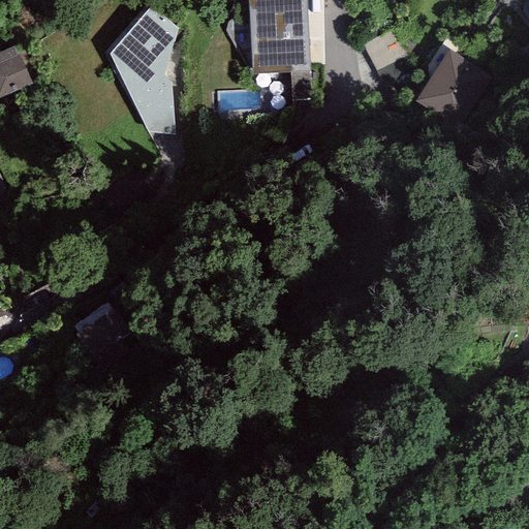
[(305,0),(249,0),(254,74),(291,72),(293,98),(311,97),(305,0)]
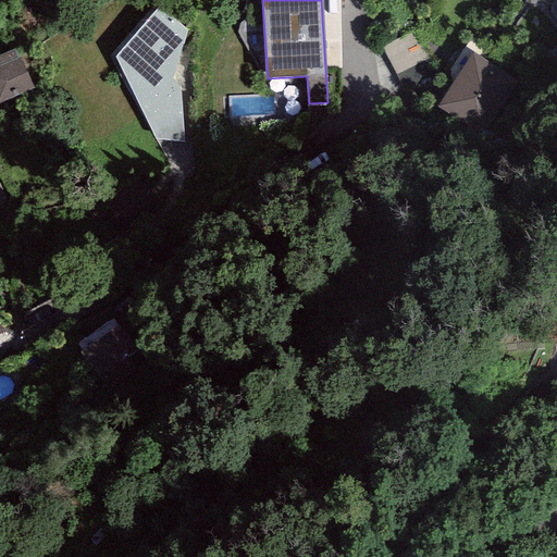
[(156,7),(113,57),(157,139),(185,143),(181,88),(173,75),(188,31),(156,7)]
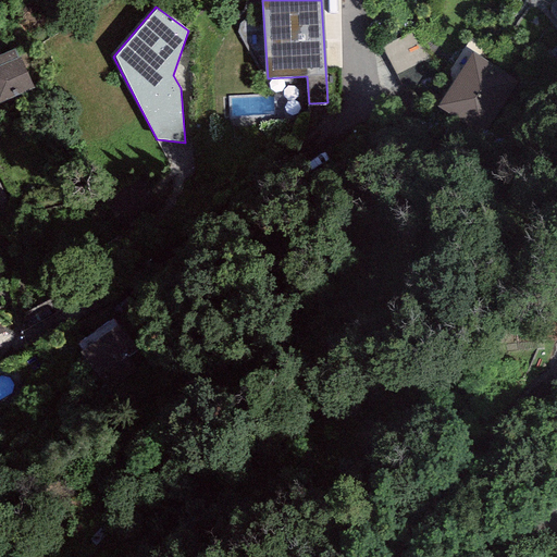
[(418,34),(388,50),(401,74),(431,58),(418,34)]
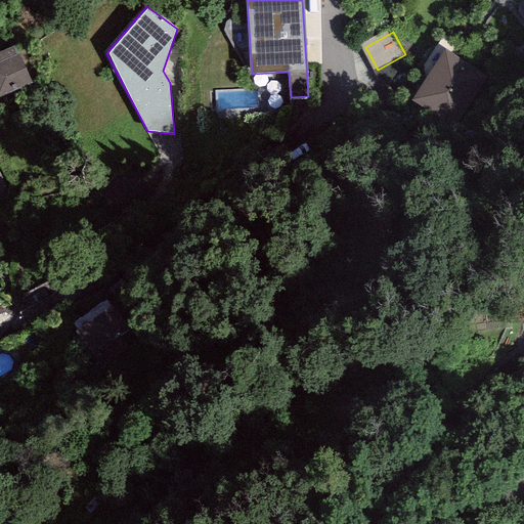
[(15,45),(0,51),(0,98),(33,85),(15,45)]
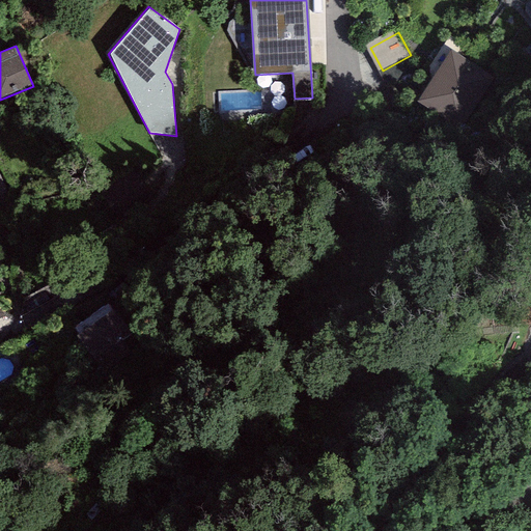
[(487,79),(451,57),(423,101),(459,123),(487,79)]
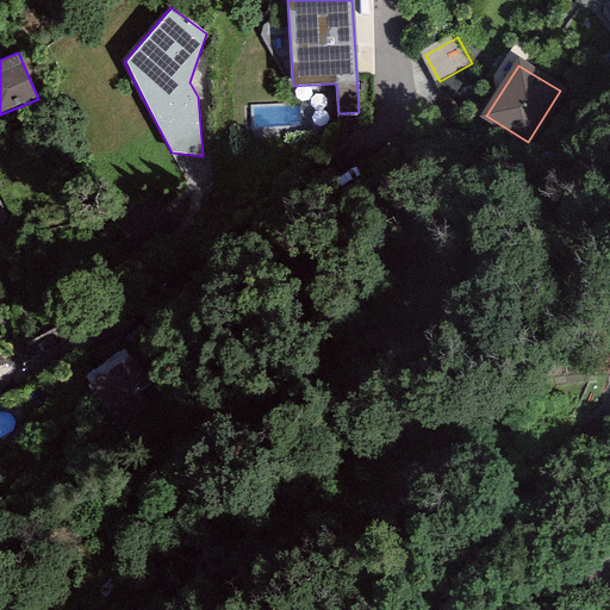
[(0,199),(0,225),(10,222),(0,199)]
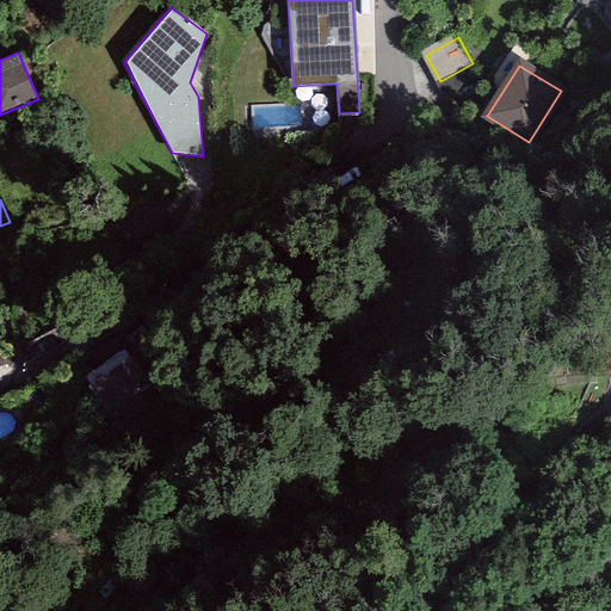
[(122,355),(86,378),(127,437),(161,413),(122,355)]
